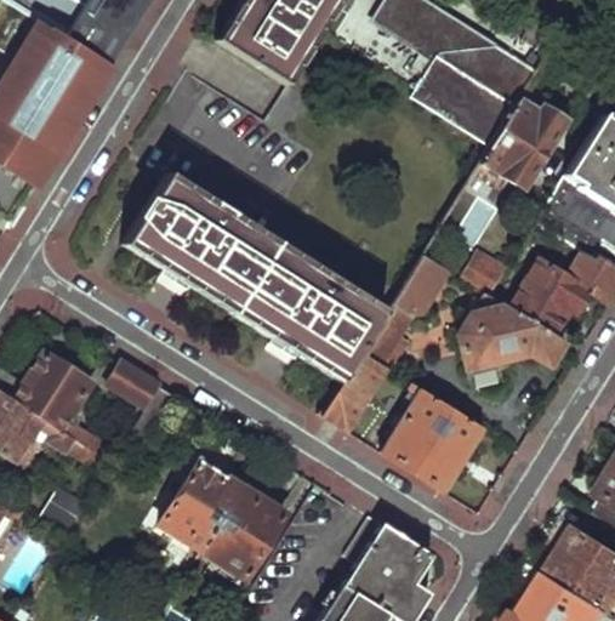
[(0,223),(11,231),(51,166),(114,63),(12,0),(7,0),(0,13),(0,223)]
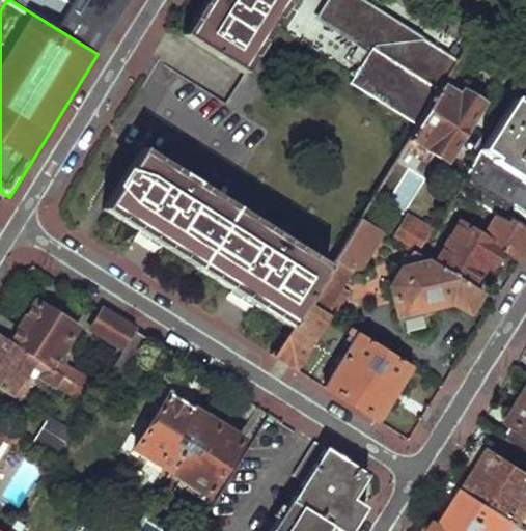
[(10,0),(98,54),(112,31),(62,0),(10,0)]
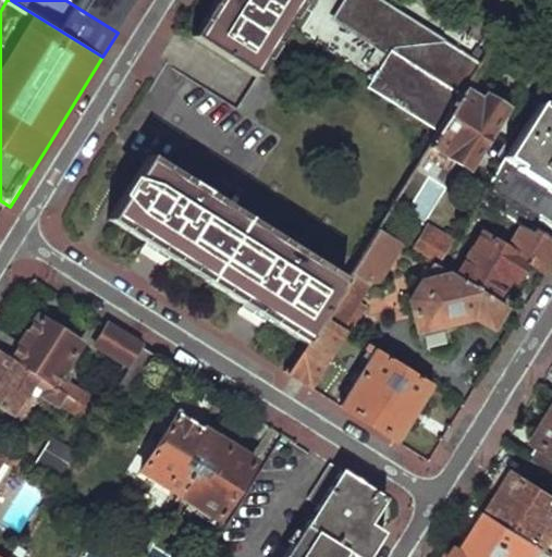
[(221,0),(198,38),(262,77),(309,0),(221,0)]
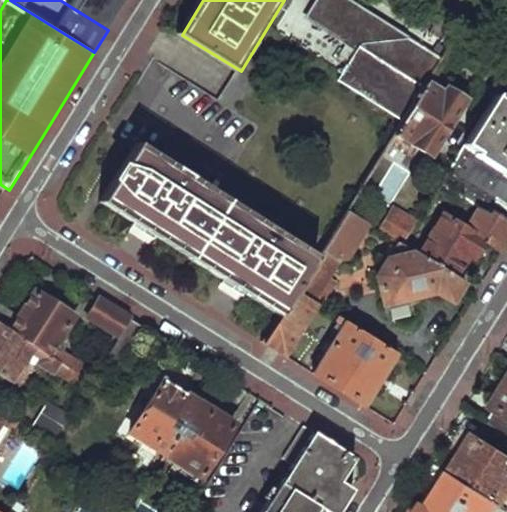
[(321,0),(309,21),(359,53),(364,45),(402,68),(407,61),(401,57),(412,38),(350,0),(321,0)]
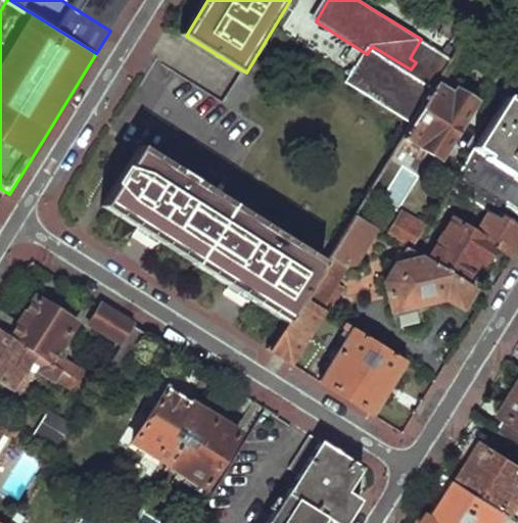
[(349,83),(415,123),(439,85),(454,60),(421,39),(410,58),(416,62),(411,69),(372,46),(367,54),(349,83)]
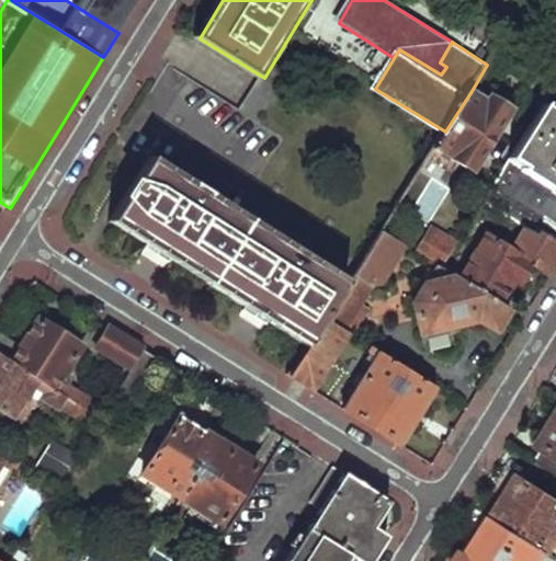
[(445,132),(437,146),(478,171),(513,113),(512,110),(518,102),(518,94),(508,88),(502,89),(498,92),(494,99),(491,98),(488,102),(472,91),(445,132)]
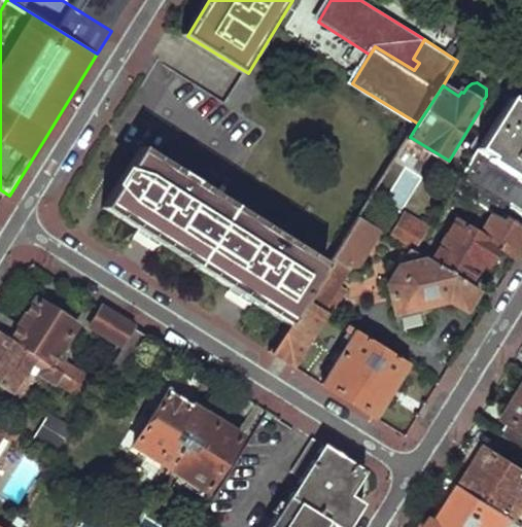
[(458,190),(496,213),(508,220),(510,216),(521,223),(521,103),(514,99),(458,190)]
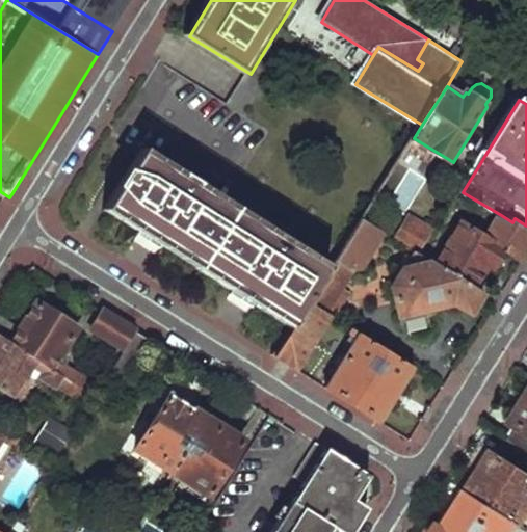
[(165,248),(238,294),(236,297),(256,311),(259,307),(295,329),(311,304),(334,268),(146,149),(106,211),(143,234),(141,237),(164,251),(165,248)]
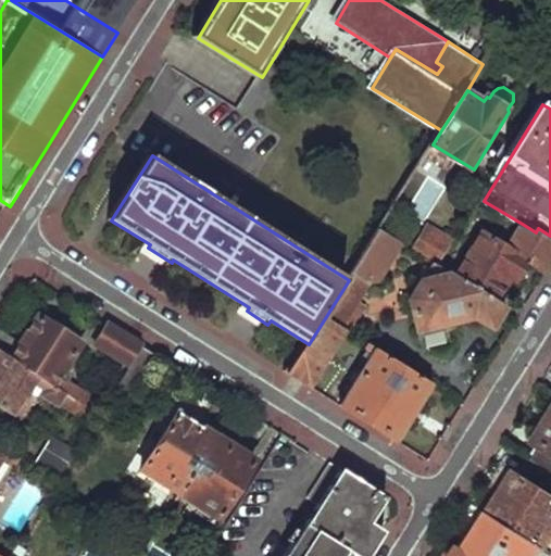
[(456,276),(502,303),(514,283),(522,288),(536,265),(550,273),(550,236),(538,228),(536,232),(524,225),(511,245),(486,230),(456,276)]
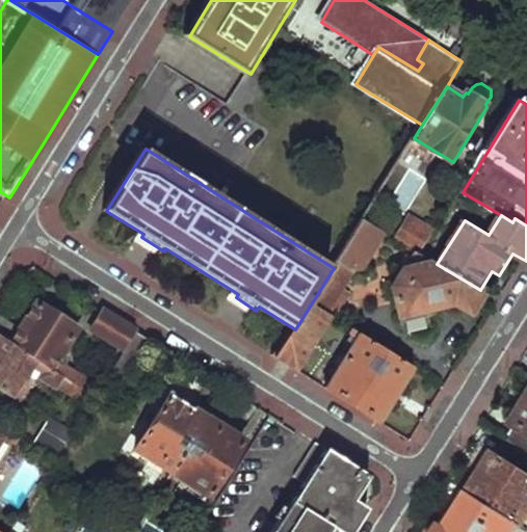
[(399,241),(417,251),(423,255),(438,232),(414,218),(399,241)]
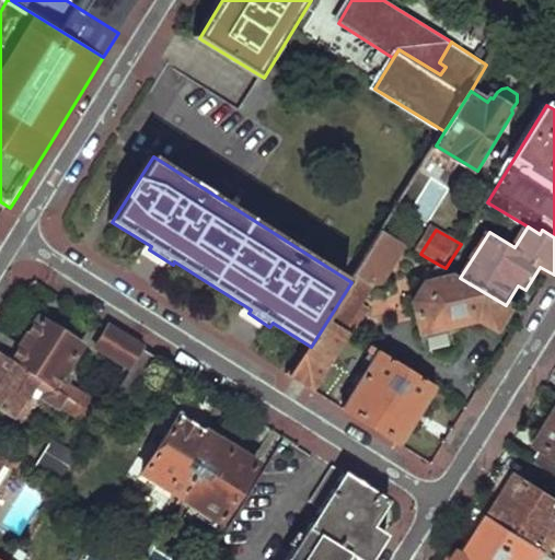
[(382,231),(351,282),(327,321),(350,335),(354,337),(370,310),(361,304),(373,284),(385,283),(407,246),(382,231)]
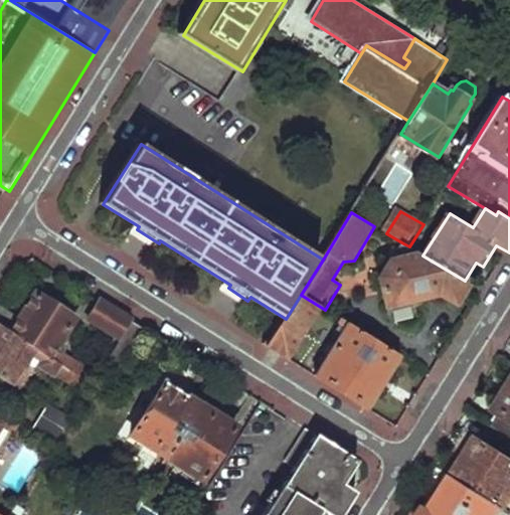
[(382,278),(392,306),(397,305),(400,312),(413,309),(412,302),(443,294),(459,303),(471,284),(465,281),(422,255),(409,246),(403,243),(382,278)]
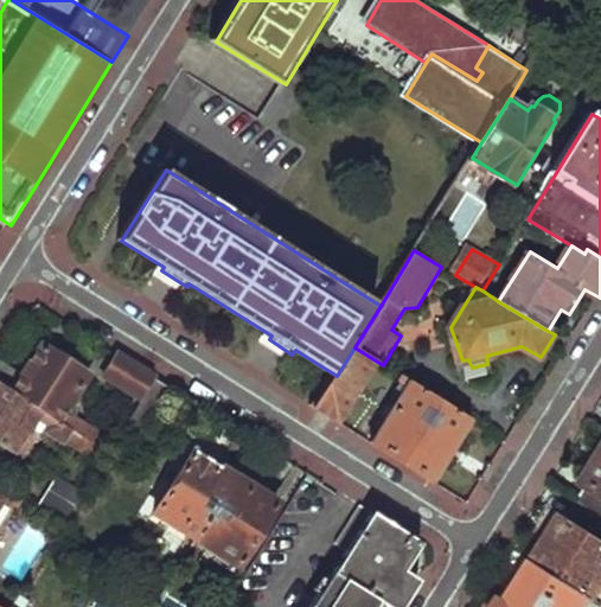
[(0,381),(93,440),(100,429),(70,410),(94,375),(49,345),(29,376),(0,358),(0,381)]
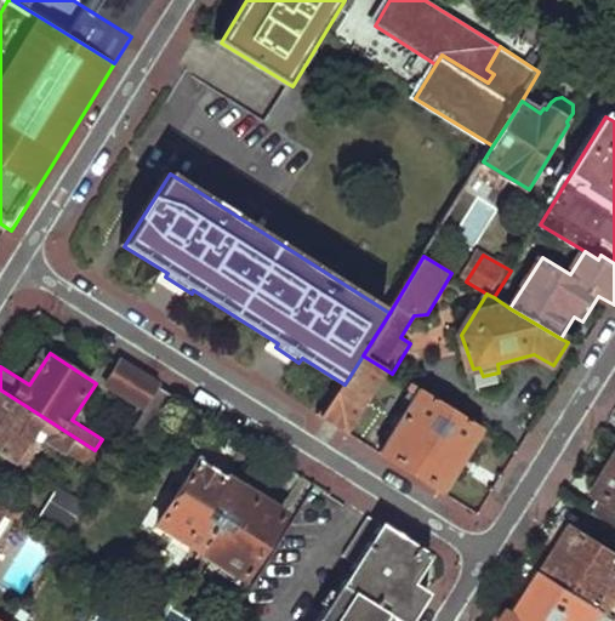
[(345,385),(324,417),(349,433),(388,371),(363,355),(345,385)]
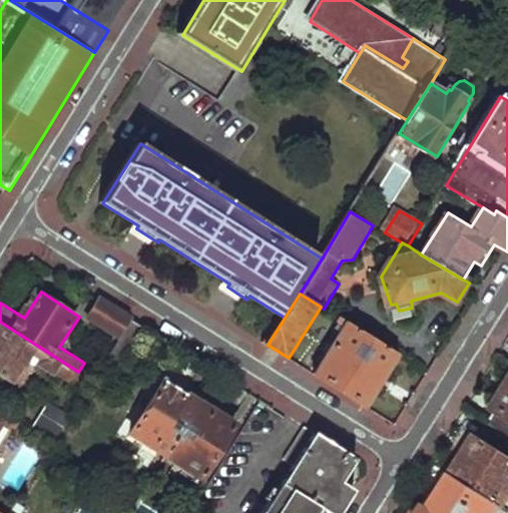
[(92,319),(123,340),(135,321),(104,301),(92,319)]
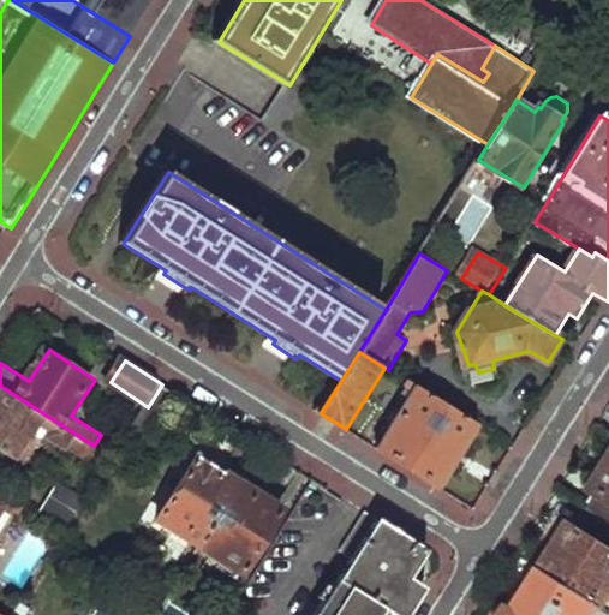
[(148,407),(129,437),(147,449),(180,395),(162,384),(148,407)]
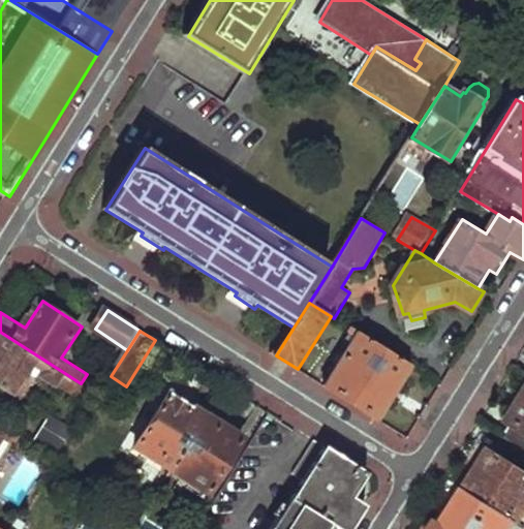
[(328,387),(381,422),(414,368),(353,331),(349,336),(357,341),(328,387)]
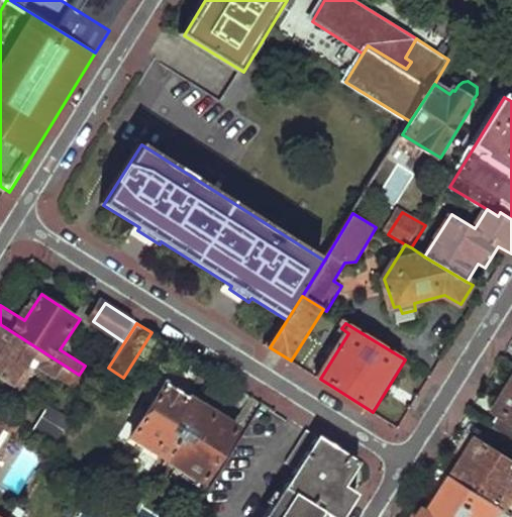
[(0,378),(17,388),(36,357),(44,363),(40,369),(59,380),(62,375),(92,393),(96,386),(79,375),(0,324),(0,378)]
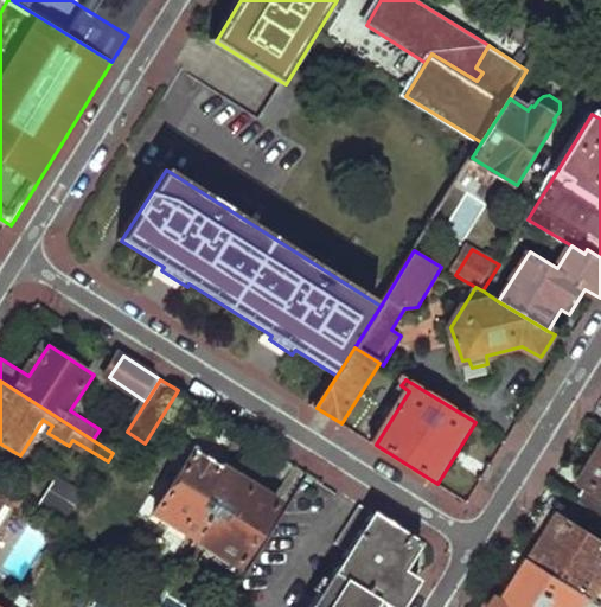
[(93,440),(113,453),(120,442),(100,429),(93,440)]
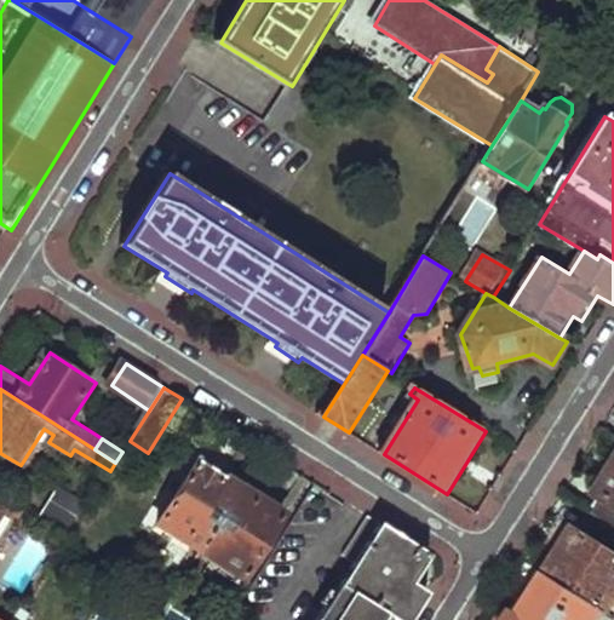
[(200,461),(160,526),(201,552),(242,489),(200,461)]
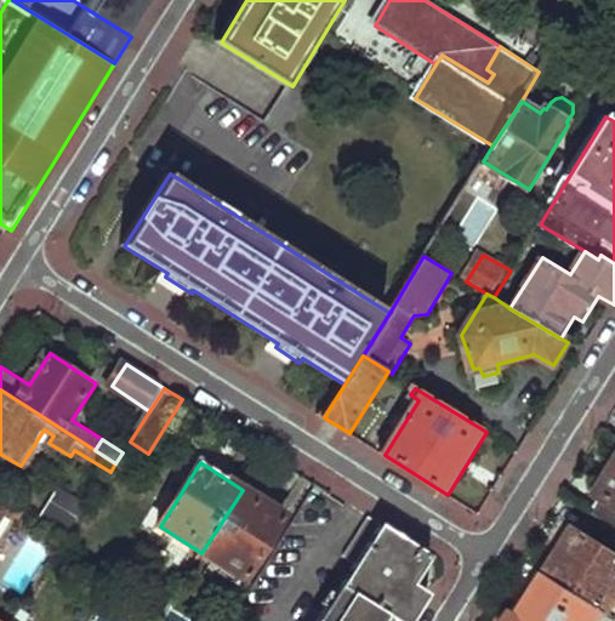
[(611,494),(598,514),(614,524),(614,480),(608,491),(611,494)]
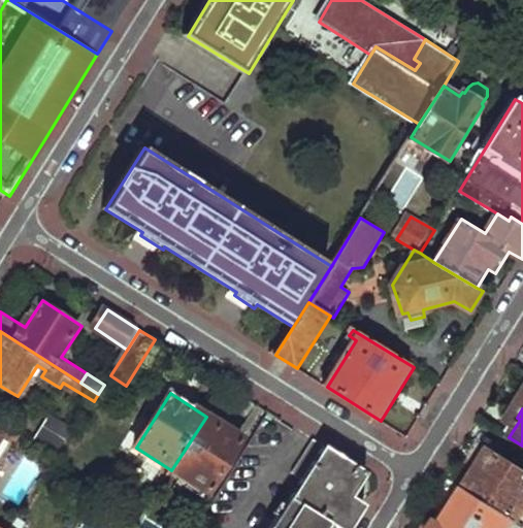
[(36,441),(60,455),(75,431),(52,416),(36,441)]
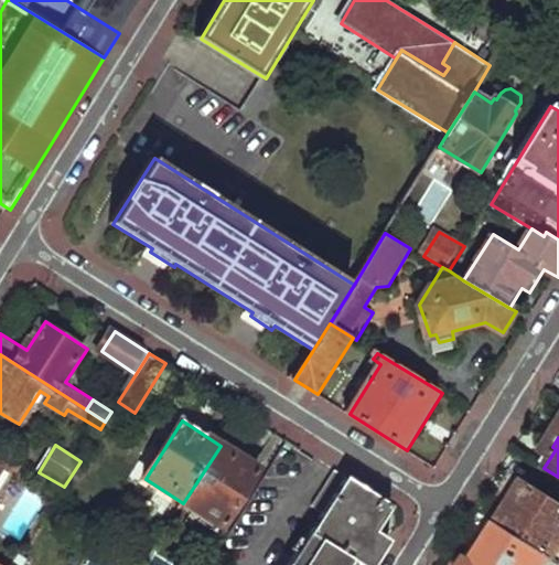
[(183,503),(224,529),(260,470),(221,446),(183,503)]
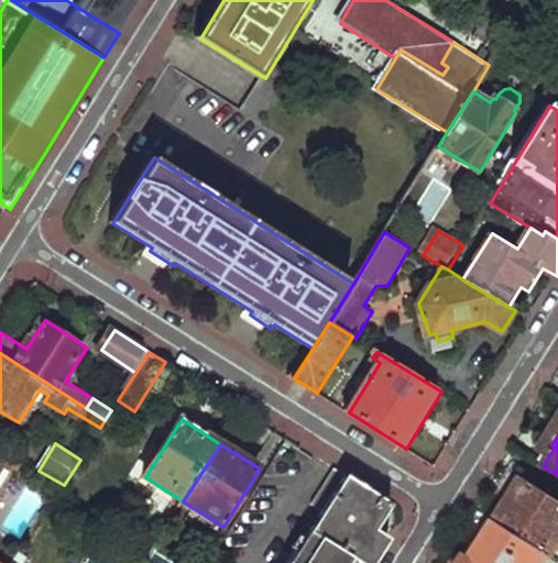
[(504,522),(555,554),(557,555),(557,475),(543,466),(532,483),(529,482),(504,522)]
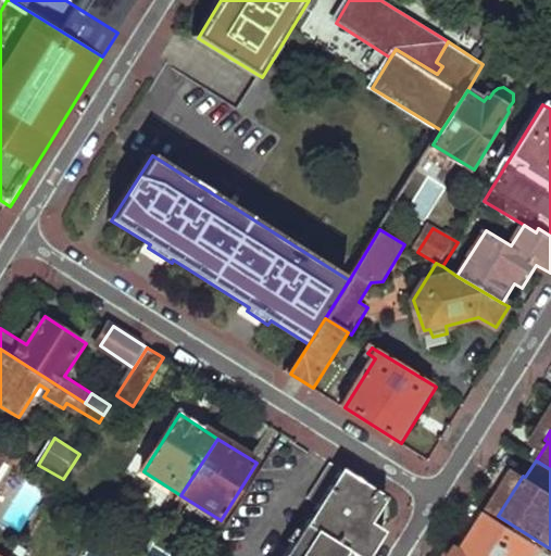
[(343,470),(289,555),(346,555),(349,551),(357,555),(372,555),(387,532),(373,523),(388,498),(343,470)]
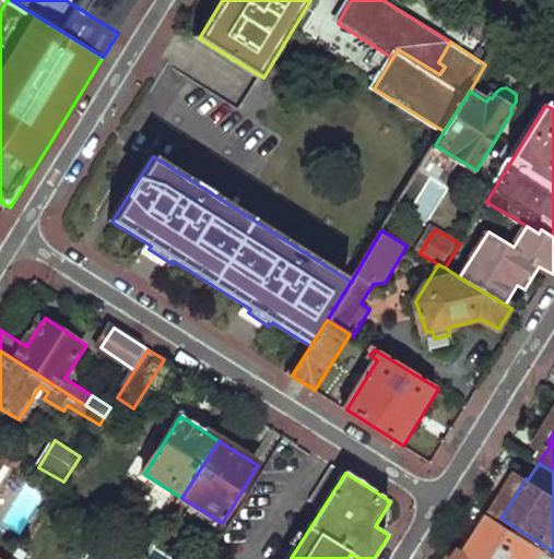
[(46,509),(55,514),(61,504),(52,499),(46,509)]
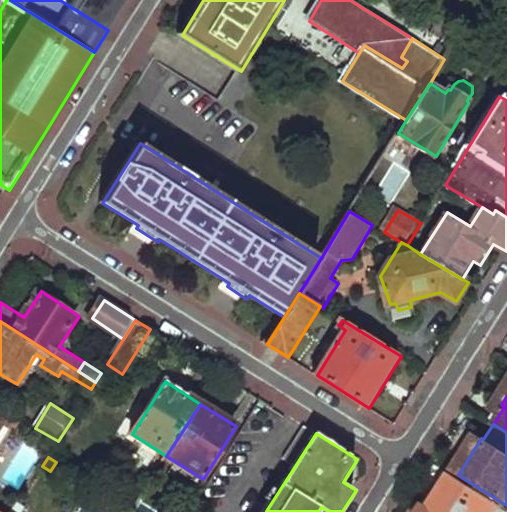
[(420,511),(498,511),(504,504),(458,475),(436,508),(427,502),(420,511)]
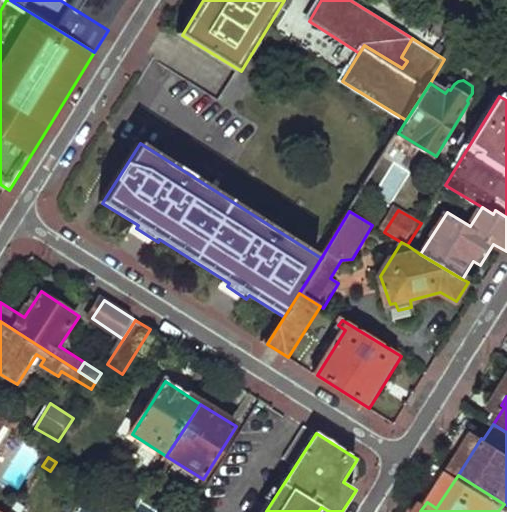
[(133,492),(124,505),(131,510),(140,496),(133,492)]
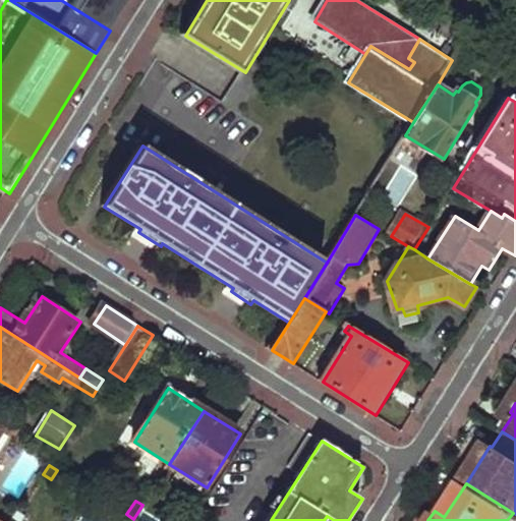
[(33,520),(34,520),(20,511),(13,520),(33,520)]
